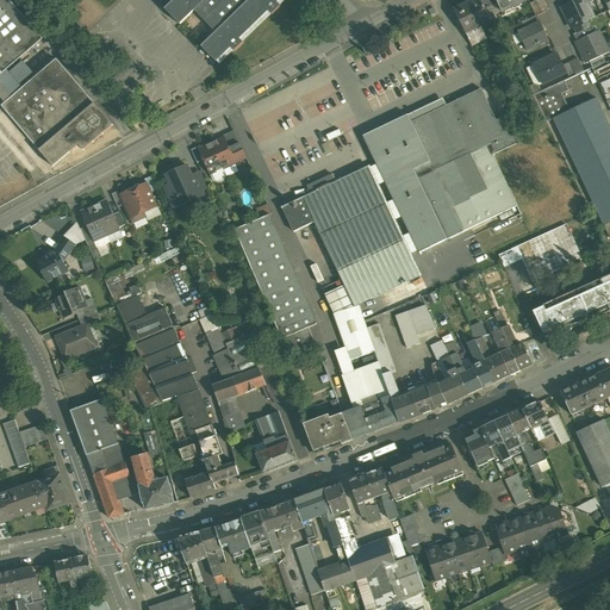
[(8,0),(0,0),(0,74),(1,74),(6,70),(42,39),(8,0)]
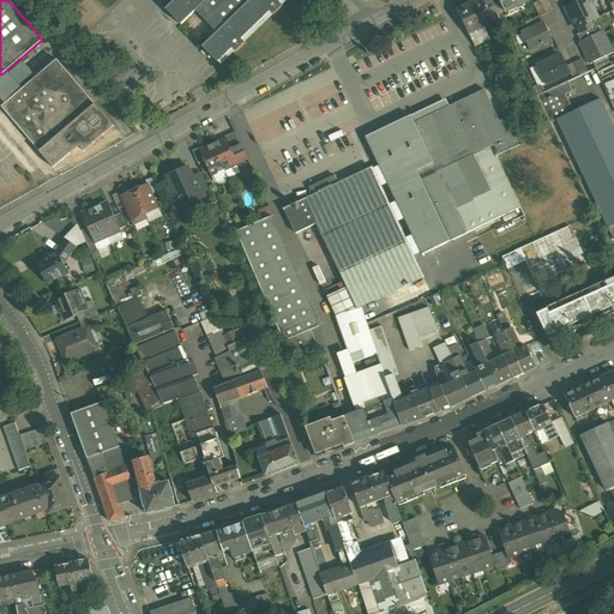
[(175,0),(166,10),(181,24),(196,11),(217,32),(203,47),(217,62),(232,48),(235,52),(245,43),(241,40),(270,12),(274,16),(282,6),(278,2),(281,0),(175,0)]
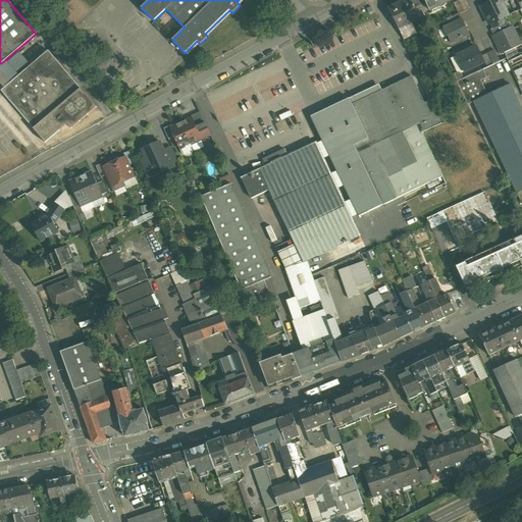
[(410,0),(403,0),(387,7),(396,24),(409,18),(411,22),(419,18),(414,8),(410,0)]
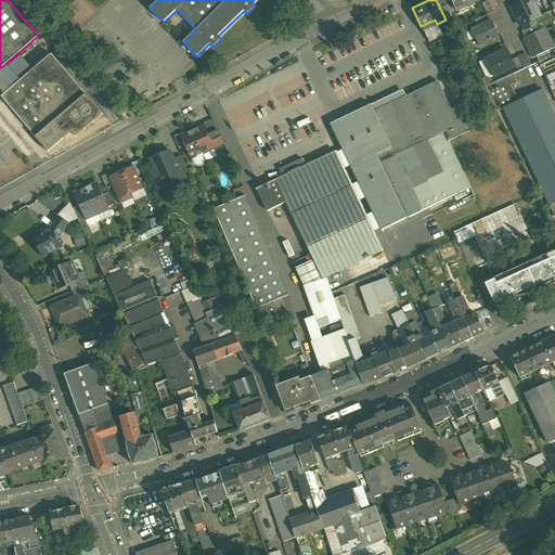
[(447,5),(443,0),(436,0),(440,9),(447,5)]
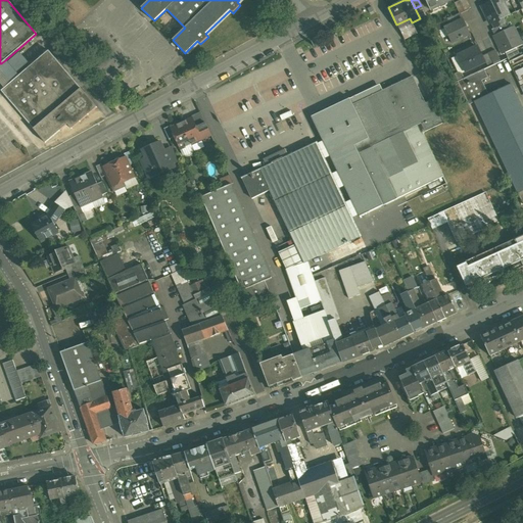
[(425,0),(427,3),(430,10),(450,0),(425,0)]
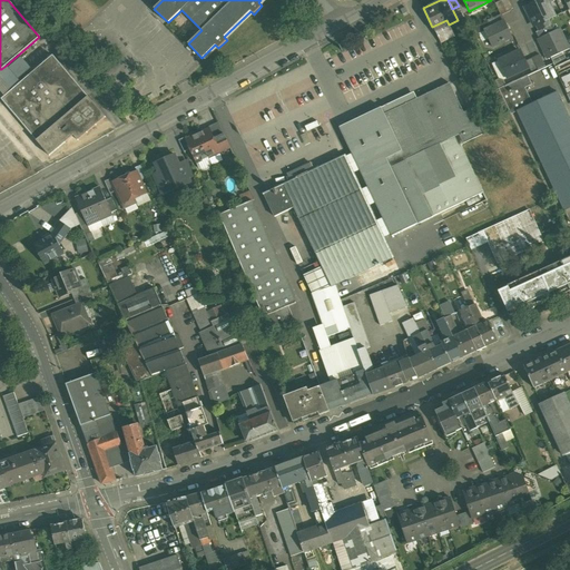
[(508,0),(502,0),(495,3),(501,15),(512,9),(508,0)]
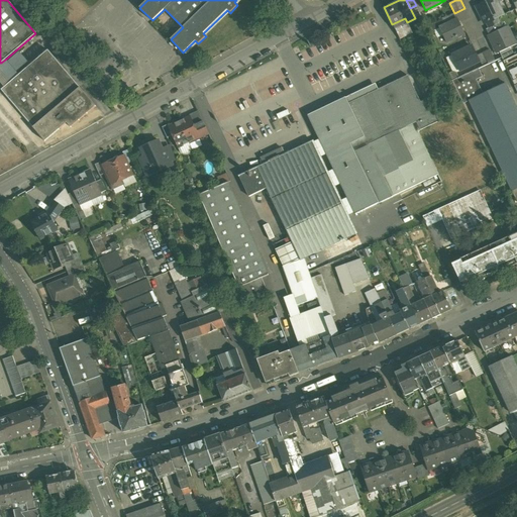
[(493,0),(489,0),(476,6),(484,23),(486,23),(497,17),(503,14),(498,3),(495,4),(493,0)]
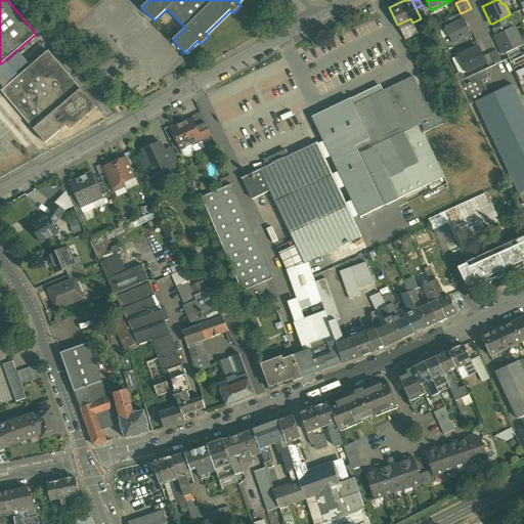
[(461,14),(448,20),(450,26),(464,19),(461,14)]
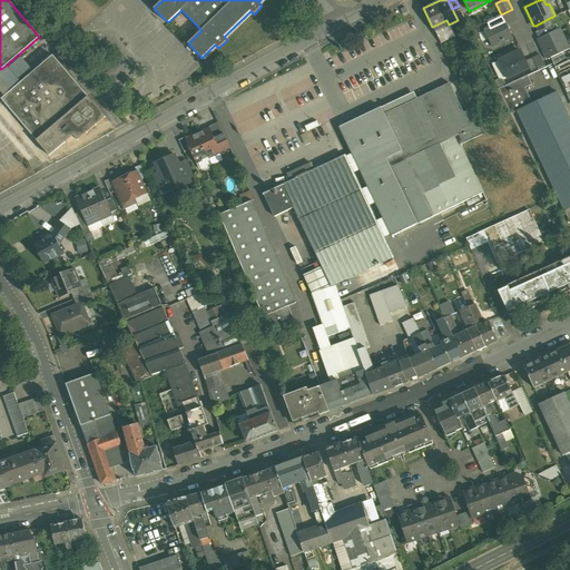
[(548,19),(536,26),(539,31),(551,26),(548,19)]
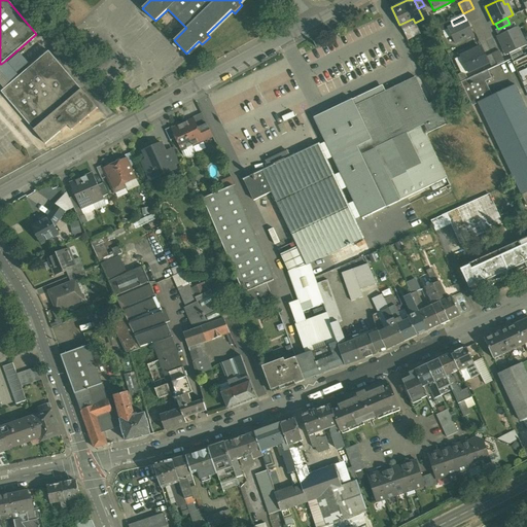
[(453,26),(448,29),(455,43),(473,34),(466,20),(453,26)]
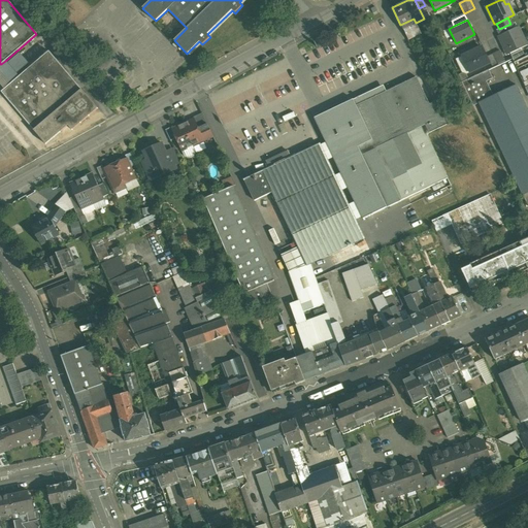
[(416,23),(402,29),(407,40),(422,34),(416,23)]
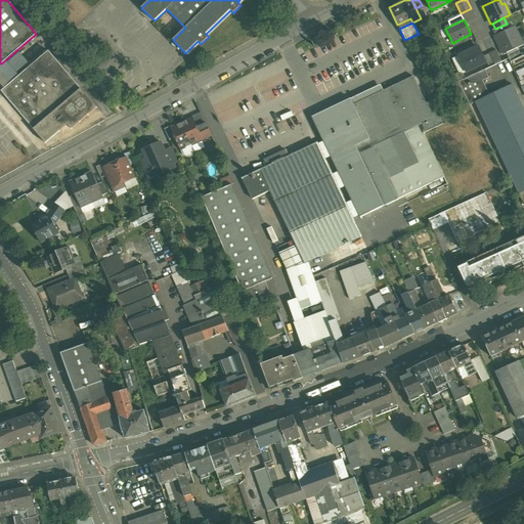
[(495,29),(492,30),(495,36),(509,29),(507,24),(495,29)]
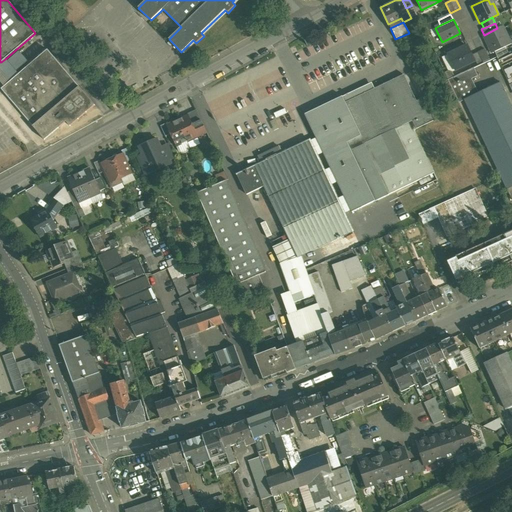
[(484,35),(483,35),(491,53),(511,44),(503,26),(497,28),(484,35)]
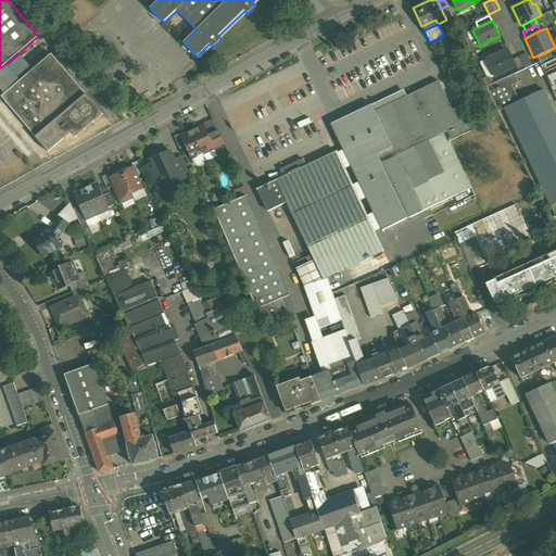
[(506,50),(485,60),(493,76),(516,66),(513,60),(510,54),(509,55),(506,50)]
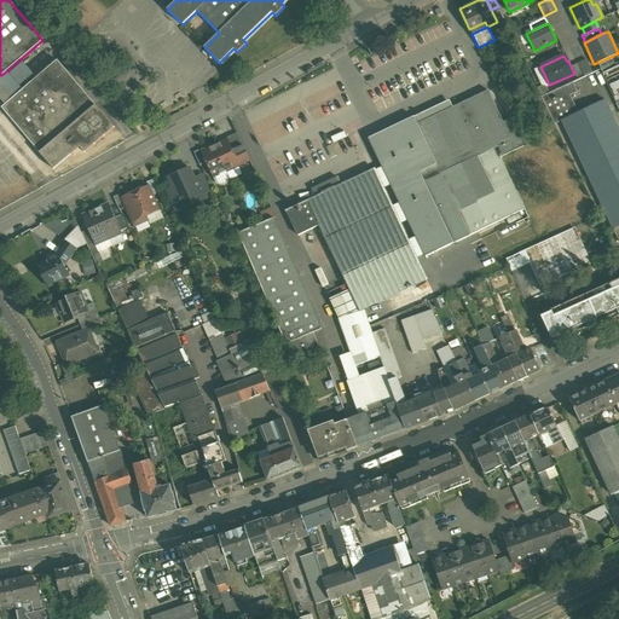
[(96,105),(57,59),(22,90),(17,93),(0,108),(40,152),(96,105)]
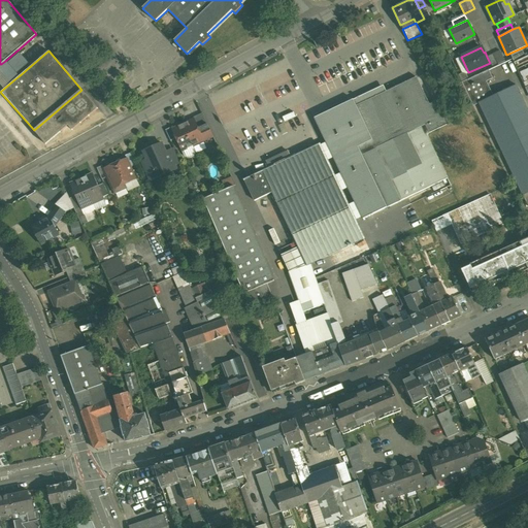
[(498,52),(493,55),(498,65),(498,66),(503,63),(498,52)]
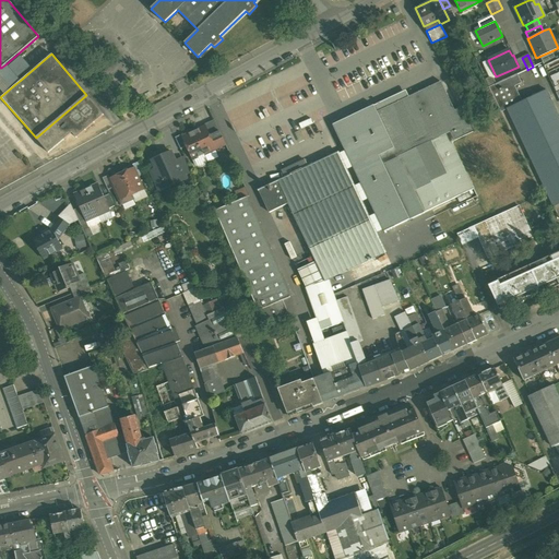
[(21,56),(8,67),(6,64),(1,68),(15,84),(20,81),(16,78),(30,67),(21,56)]
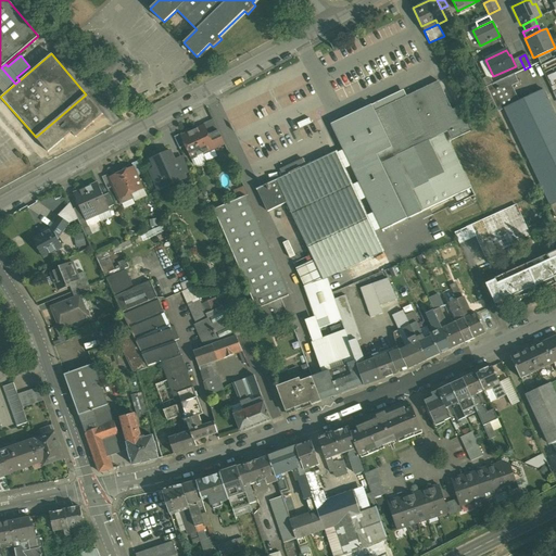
[(519,58),(513,60),(516,66),(518,72),(525,68),(519,58)]
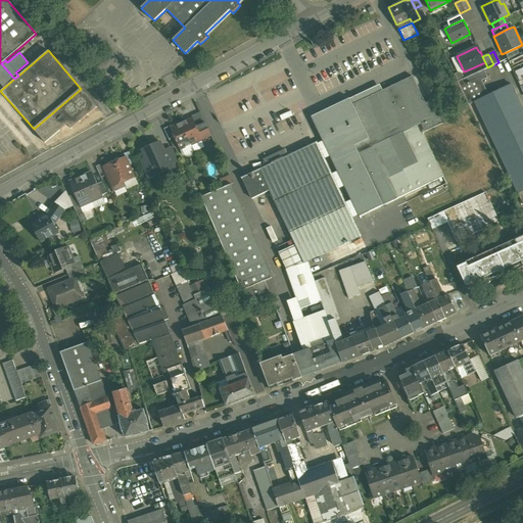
[(487,78),(483,70),(477,73),(481,81),(487,78)]
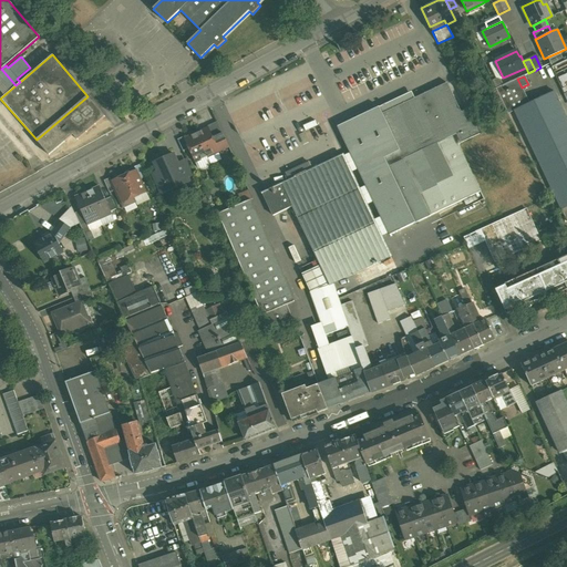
[(522,88),(517,79),(513,82),(513,81),(502,86),(502,85),(496,89),(508,114),(514,111),(514,110),(529,103),(522,88)]
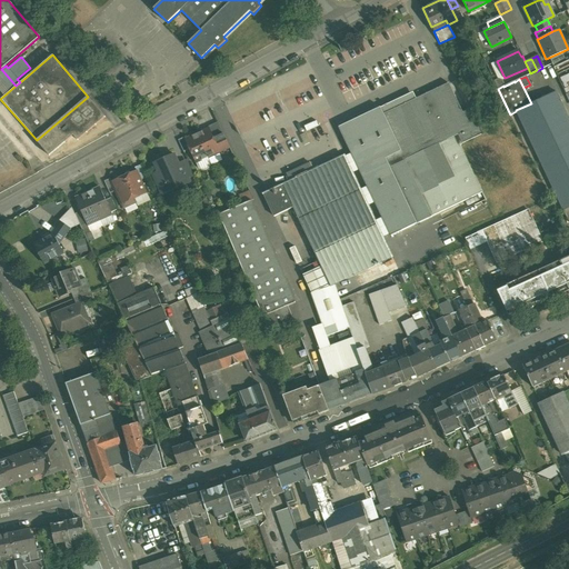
[(339,127),(391,236),(481,192),(459,146),(483,135),(471,109),(462,113),(449,83),(383,115),(380,108),(339,127)]
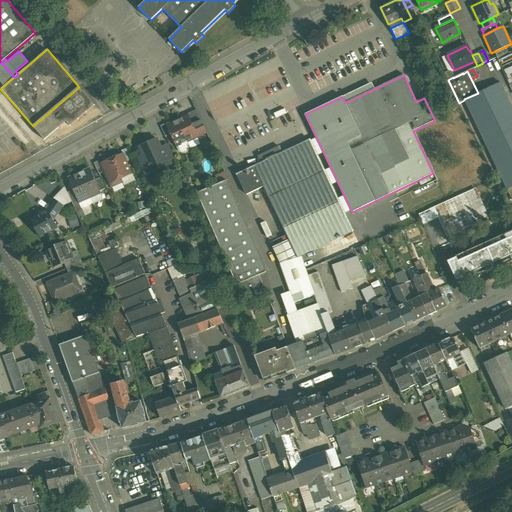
[(478,93),(464,99),(464,100),(485,145),(511,132),(511,108),(500,82),(478,93)]
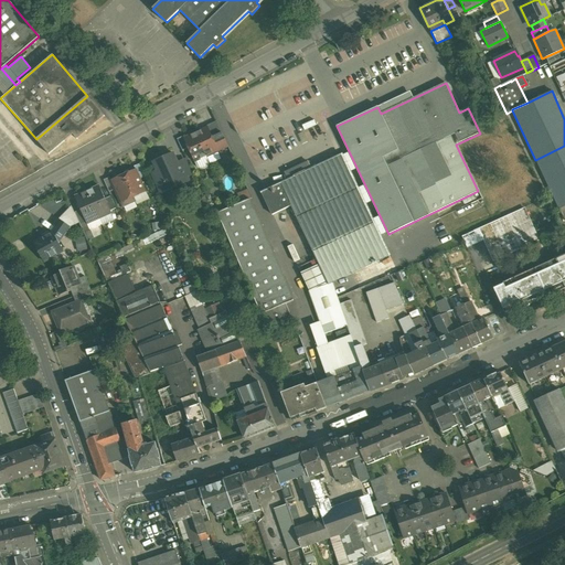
[(87,96),(36,139),(49,155),(73,135),(77,139),(104,116),(87,96)]
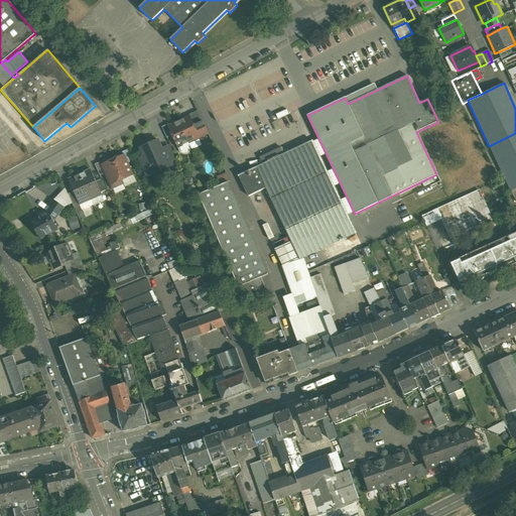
[(198,111),(188,115),(189,117),(189,116),(195,126),(203,122),(198,111)]
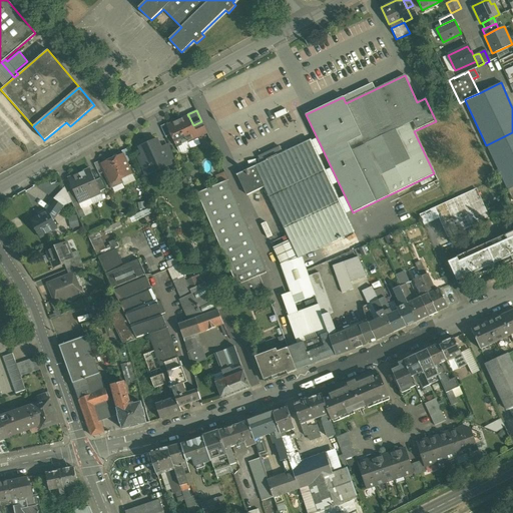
[(188,116),(177,120),(187,142),(198,137),(193,125),(188,115),(188,116)]
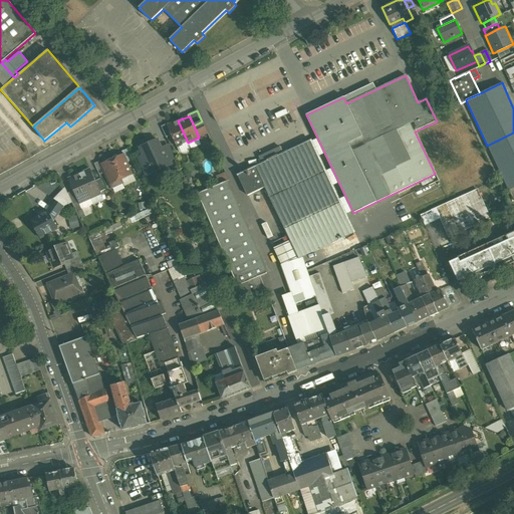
[(167,125),(172,136),(177,148),(188,143),(178,120),(167,125)]
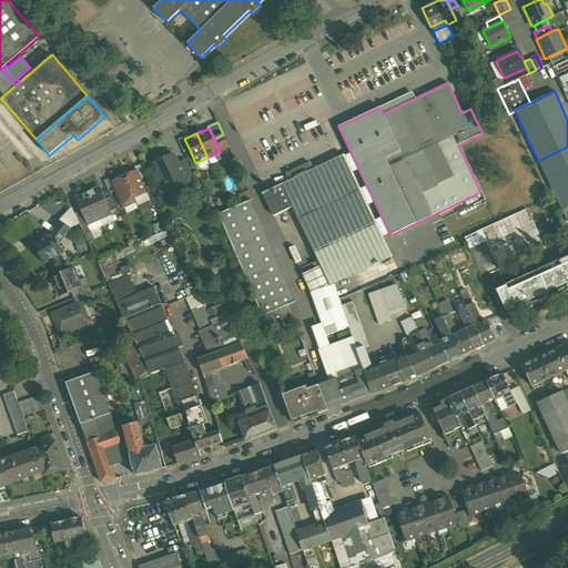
[(223,134),(214,139),(220,152),(230,148),(223,134)]
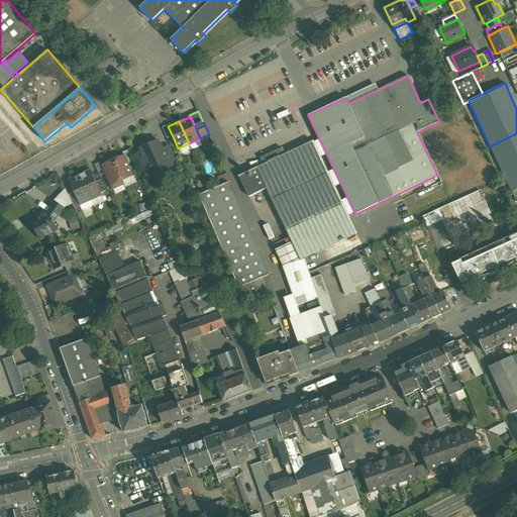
[(168,125),(162,127),(167,138),(173,136),(168,126),(168,125)]
